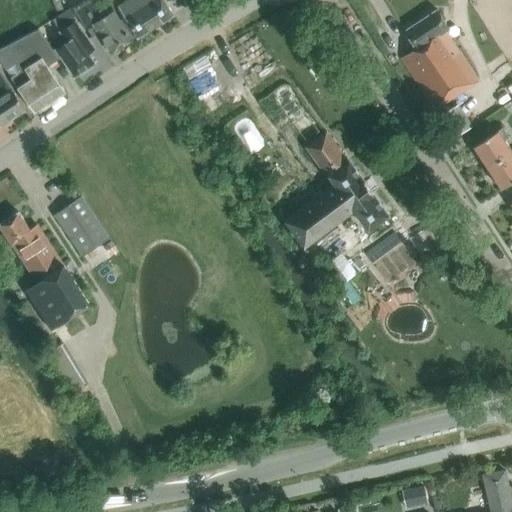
[(92,0),(80,0),(72,5),(82,21),(93,36),(99,33),(111,53),(132,40),(115,13),(105,19),(92,0)]
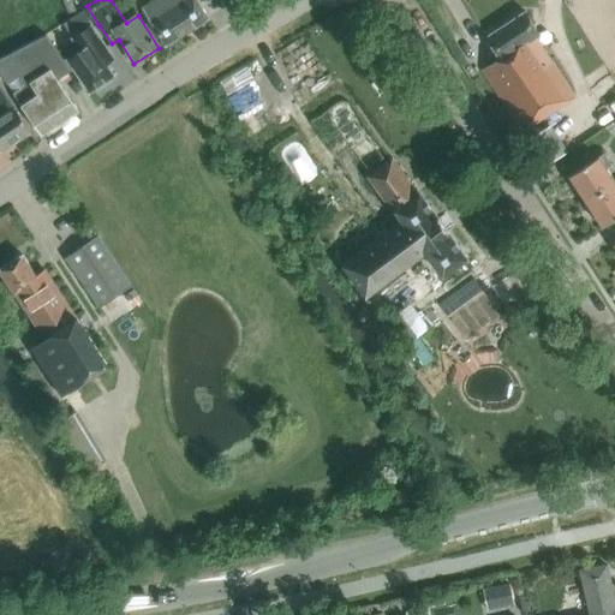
[(197,0),(153,0),(142,7),(166,45),(208,17),(197,0)]
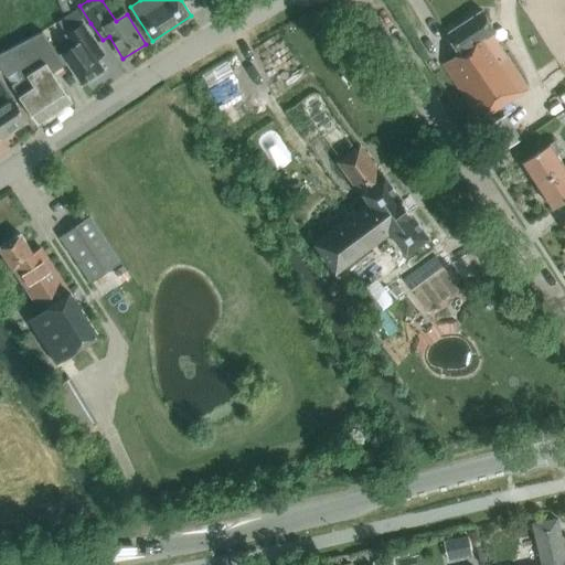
[(65,17),(72,25),(85,17),(78,8),(65,17)]
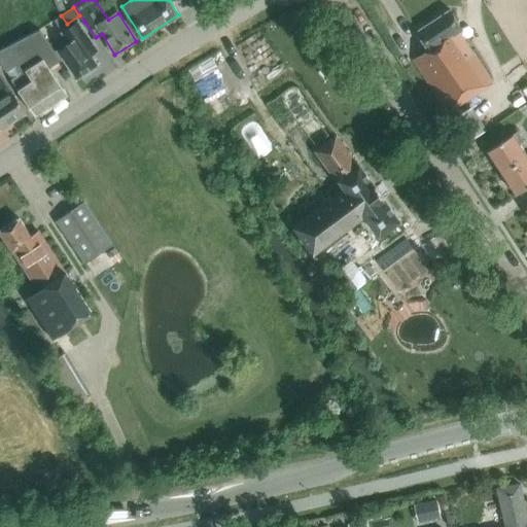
[(448,112),(492,83),(459,31),(462,29),(450,9),(416,31),(428,49),(413,60),(448,112)]
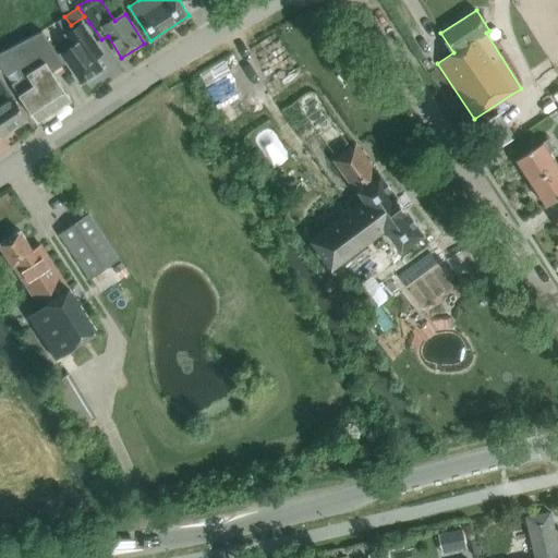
[(82,84),(104,69),(96,58),(105,52),(83,20),(63,33),(73,47),(61,55),(82,84)]
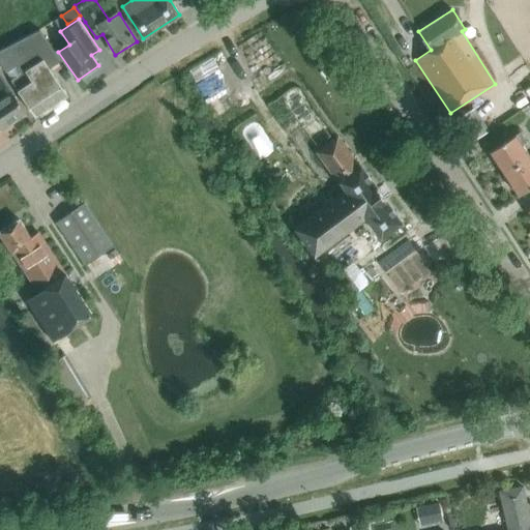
[(61,60),(39,29),(0,50),(0,60),(6,70),(15,65),(20,75),(12,80),(36,116),(67,95),(50,67),(61,60)]
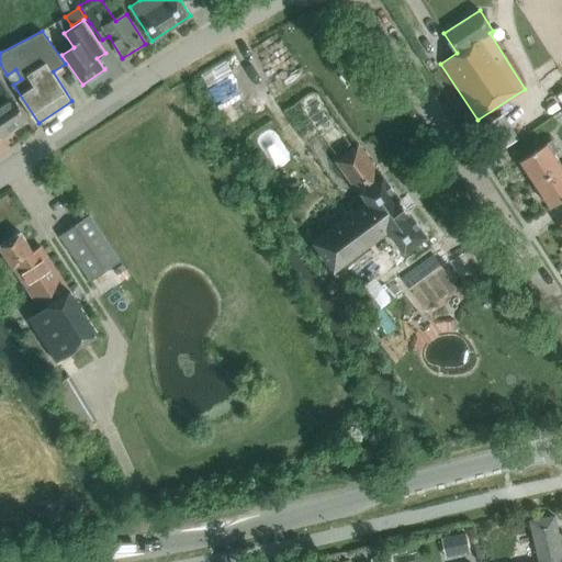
[(0,138),(1,139),(29,121),(15,100),(17,99),(1,76),(0,76),(0,138)]
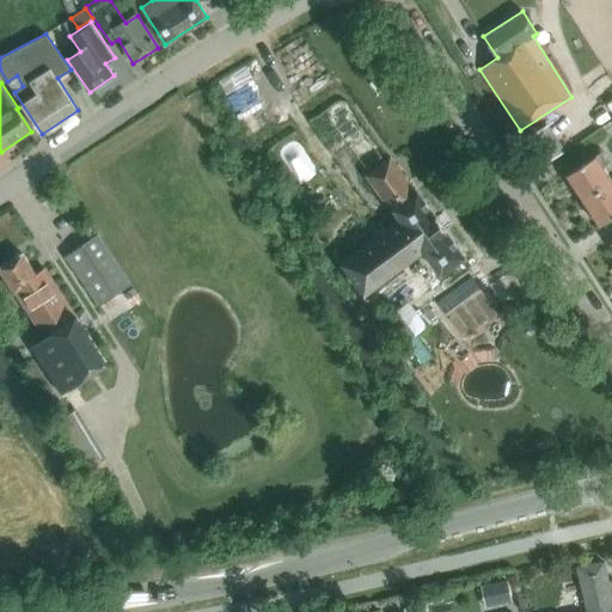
[(520,142),(537,170),(565,151),(548,123),(520,142)]
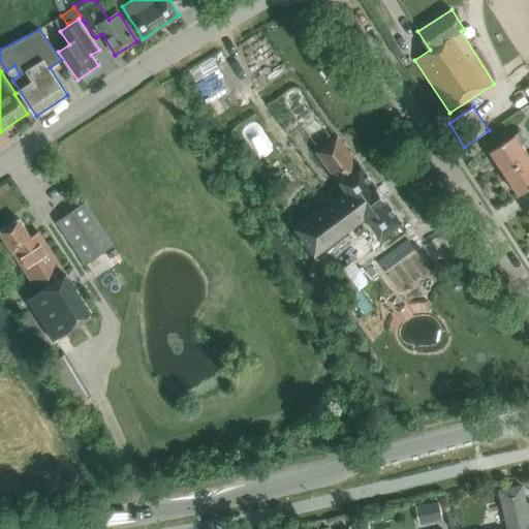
[(503,173),(528,157),(521,145),(525,143),(519,132),(505,141),(504,139),(501,142),(501,143),(490,151),(503,173)]
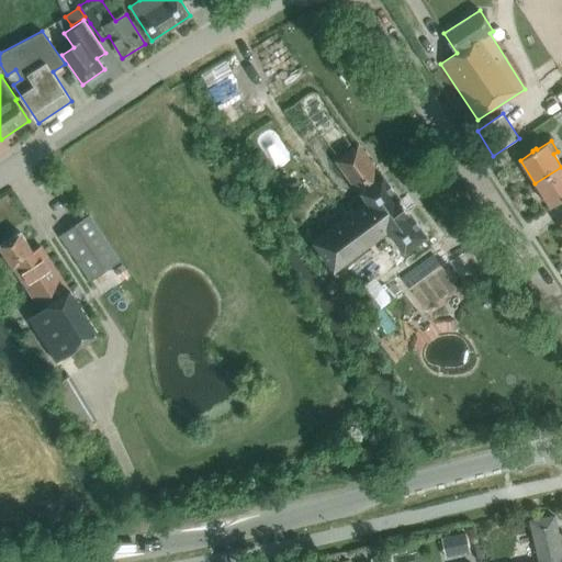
[(381,176),(358,144),(336,160),(356,189),(358,187),(368,201),(315,242),(335,269),(389,229),(398,243),(404,250),(425,235),(382,176),(381,176)]
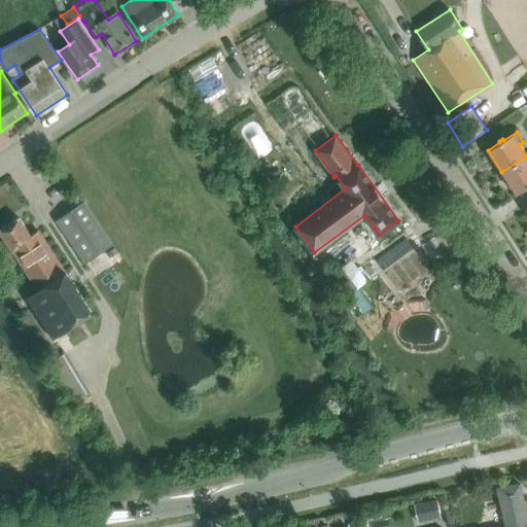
[(526,156),(501,172),(516,194),(526,185),(526,156)]
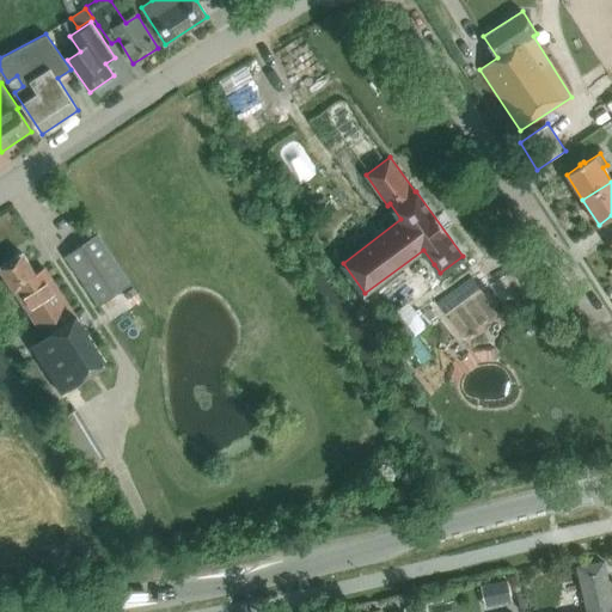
[(99,305),(121,291),(130,283),(97,234),(66,256),(99,305)]
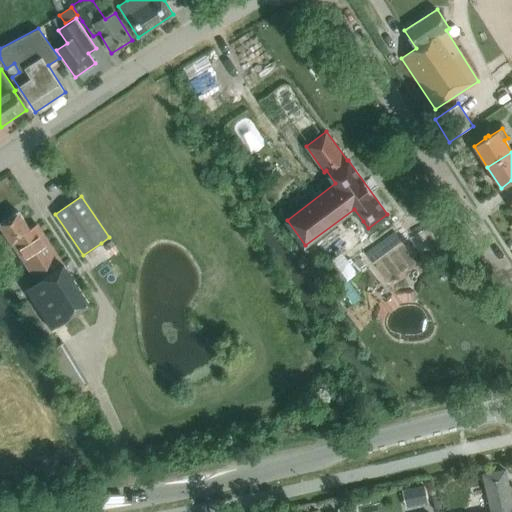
[(31,231),(18,212),(0,223),(0,224),(32,274),(33,273),(38,280),(26,289),(52,329),(90,305),(38,226),(31,231)]
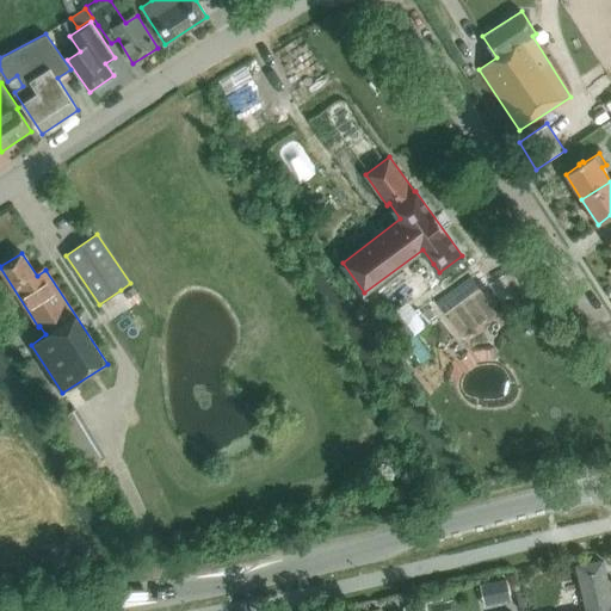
[(392,337),(393,335),(397,344),(413,333),(395,308),(380,320),(392,337)]
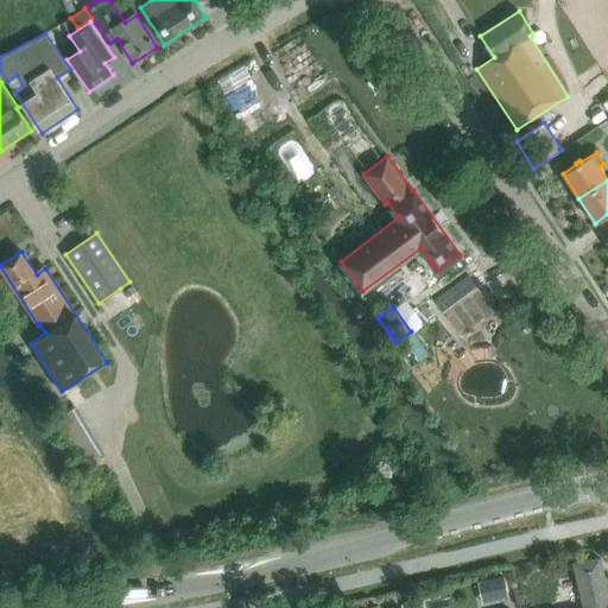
[(607,607),(607,596),(600,558),(574,564),(583,607),(575,607),(607,607)]
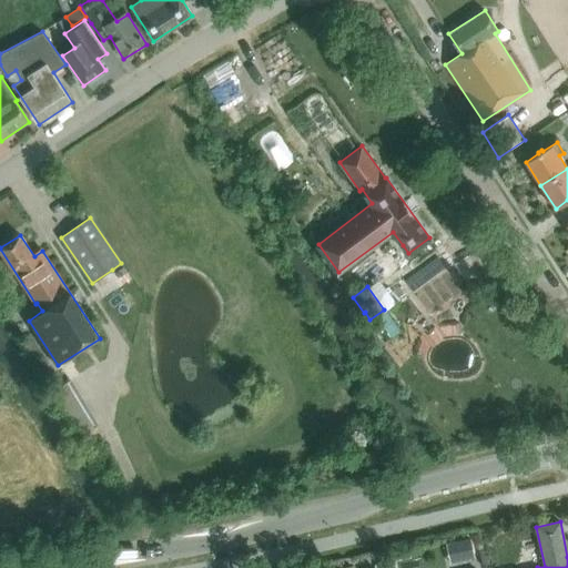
[(475,558),(470,538),(446,544),(450,564),(475,558)]
